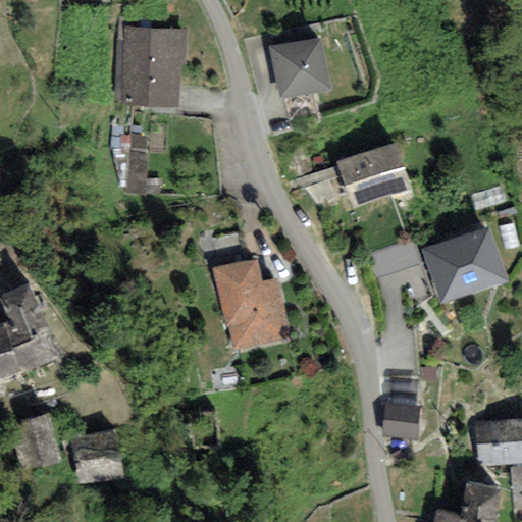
[(187,29),(124,25),(121,104),(178,106),(180,62),(185,63),(187,29)]
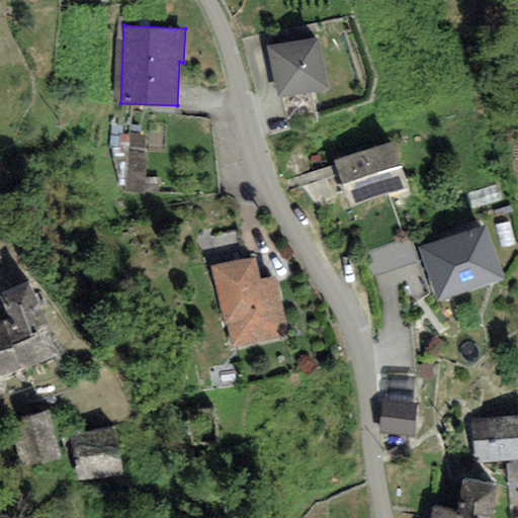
[(319,32),(267,45),(279,95),(331,84),(319,32)]
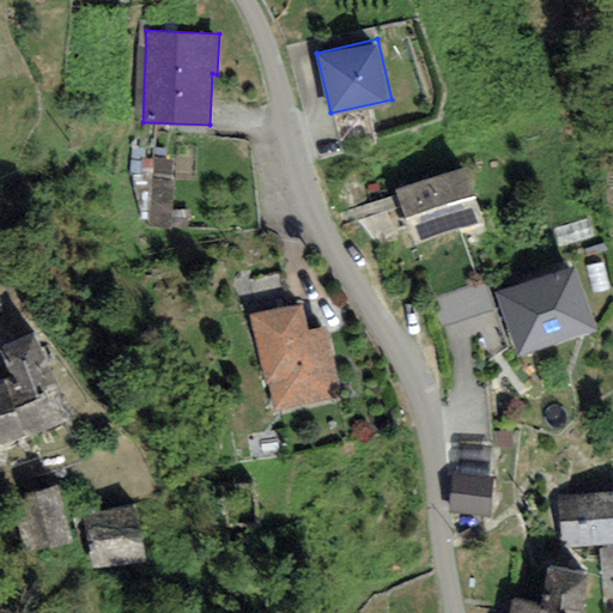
[(176,226),(176,157),(153,157),(153,226),(176,226)]
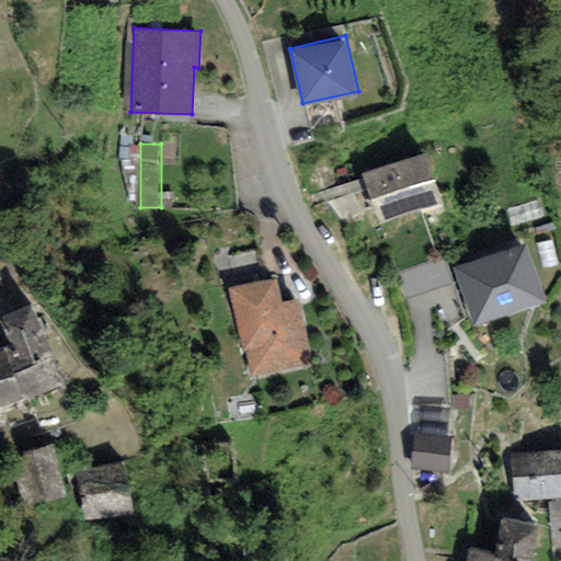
[(425,147),(362,170),(380,221),(444,199),(425,147)]
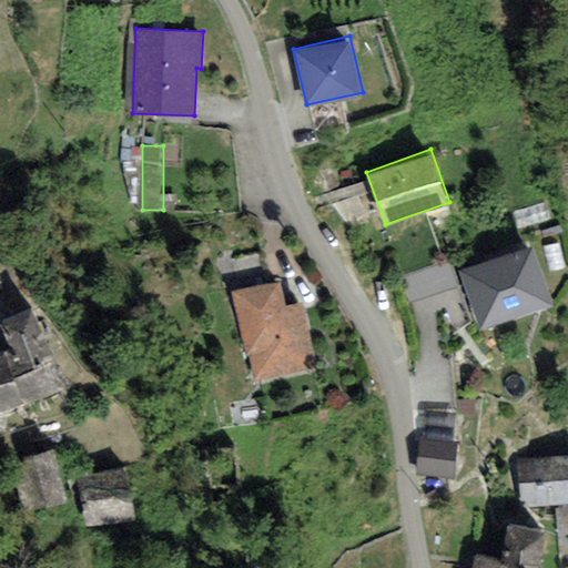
[(531,245),(459,271),(482,328),(553,303),(531,245)]
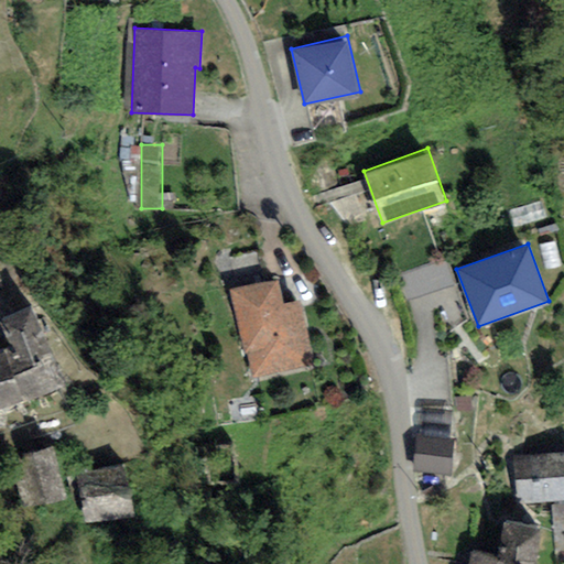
[(278,278),(231,288),(251,378),(315,364),(300,297),(283,301),(278,278)]
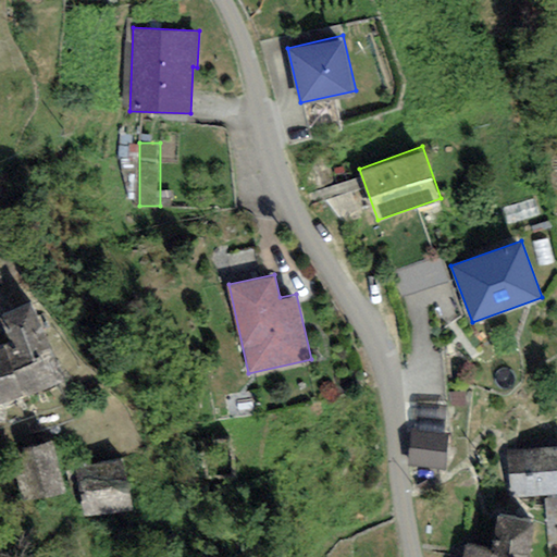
[(0,319),(9,343),(0,345),(0,400),(63,376),(34,300),(0,312),(0,319)]
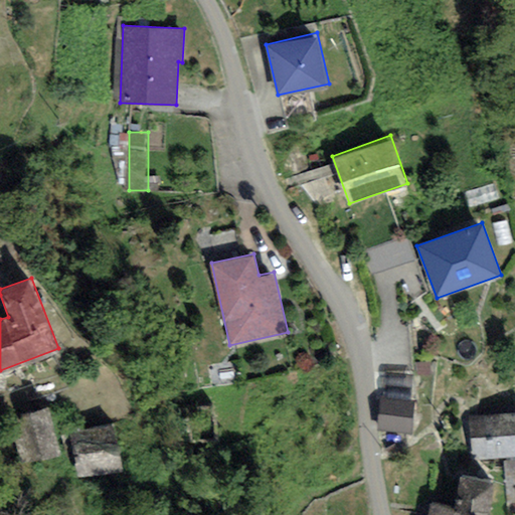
[(412,401),(378,398),(376,428),(410,432),(412,401)]
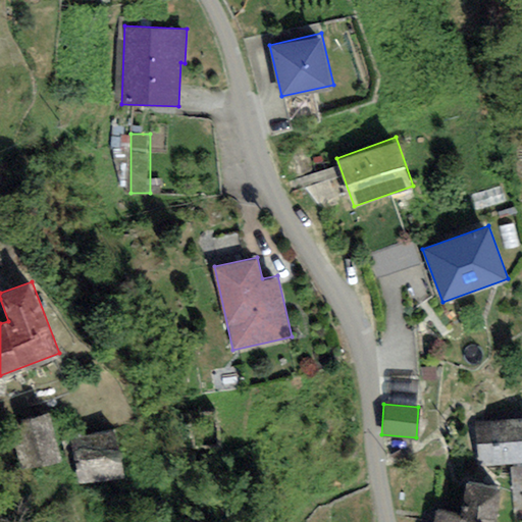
[(48,410),(9,423),(24,469),(63,456),(48,410)]
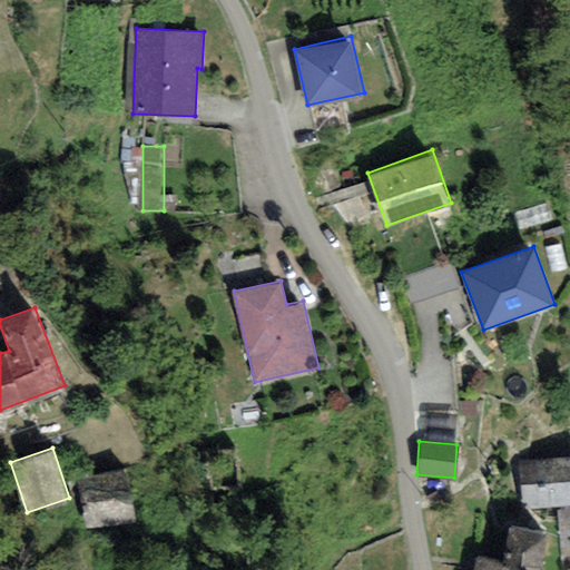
[(569,454),(517,461),(522,508),(569,501),(569,454)]
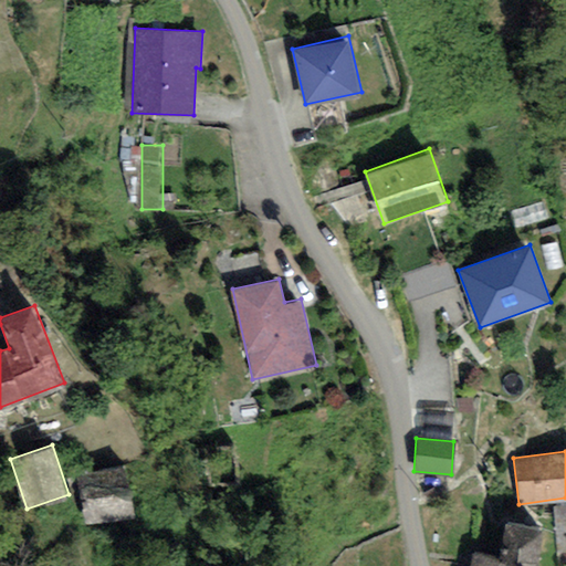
[(124,463),(76,474),(87,523),(135,513),(124,463)]
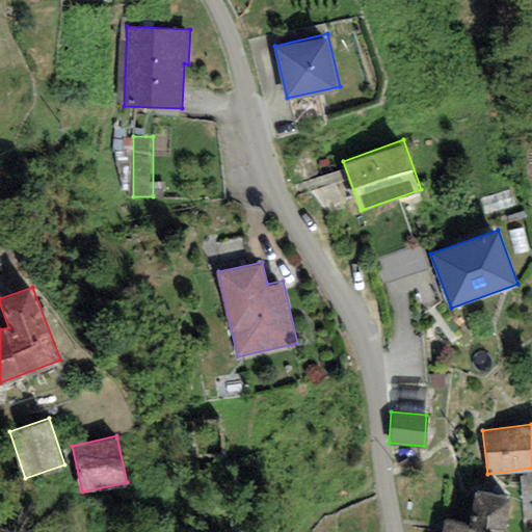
[(506,531),(512,490),(476,485),(471,523),(443,520),(441,531),(506,531)]
